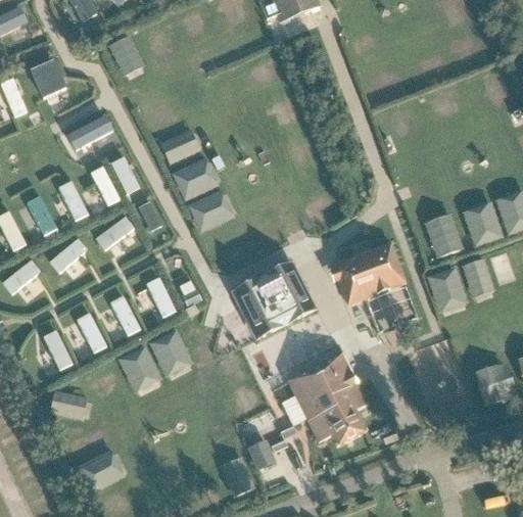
[(98,14),(90,0),(69,0),(83,22),(98,14)]
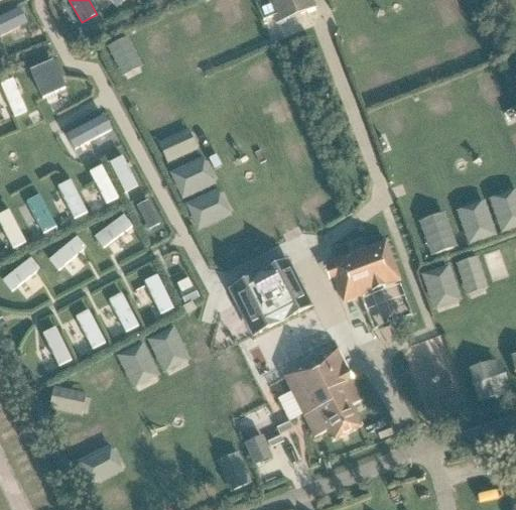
[(314,4),(312,0),(256,0),(263,17),(274,12),(277,20),(314,4)]
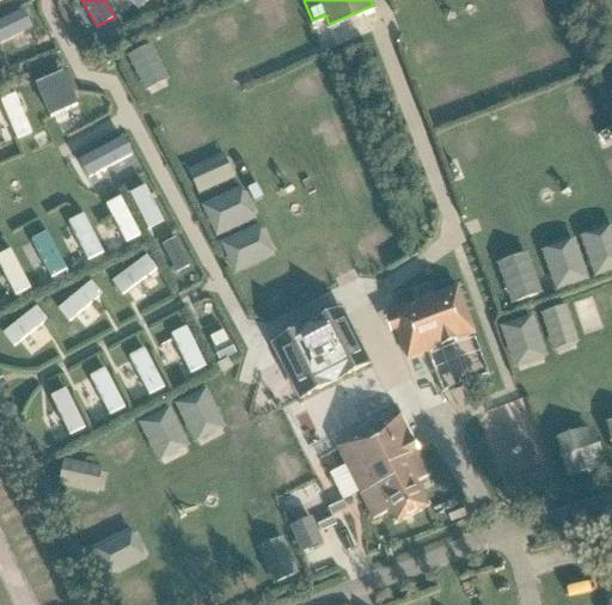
[(0,42),(34,26),(24,7),(0,18),(0,42)]
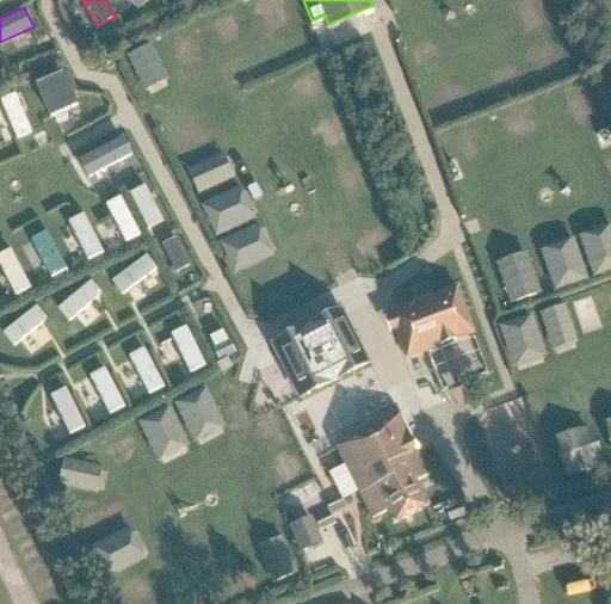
[(93,36),(88,28),(78,34),(82,42),(93,36)]
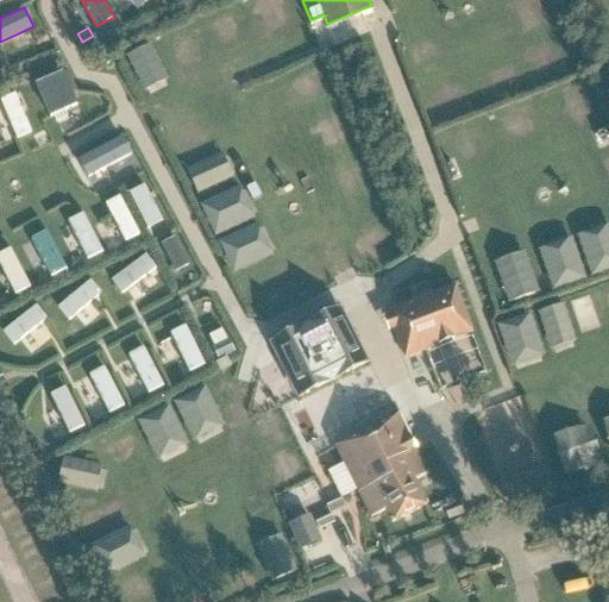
[(79,104),(64,70),(36,83),(50,117),(79,104)]
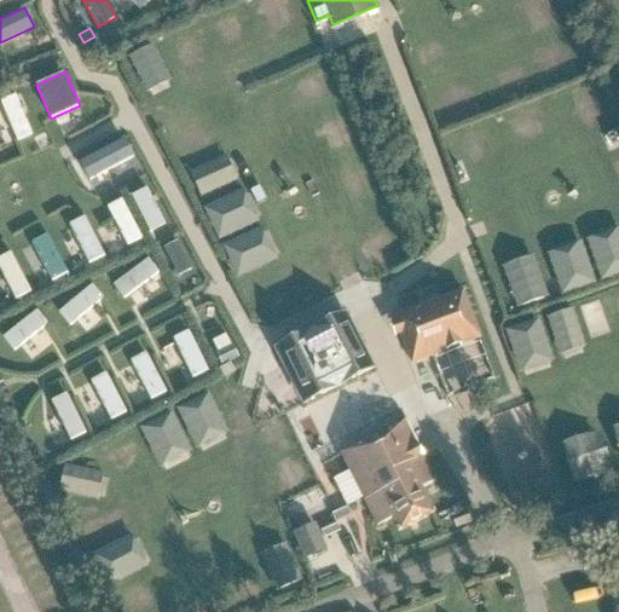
[(33,133),(16,93),(0,99),(17,140),(33,133)]
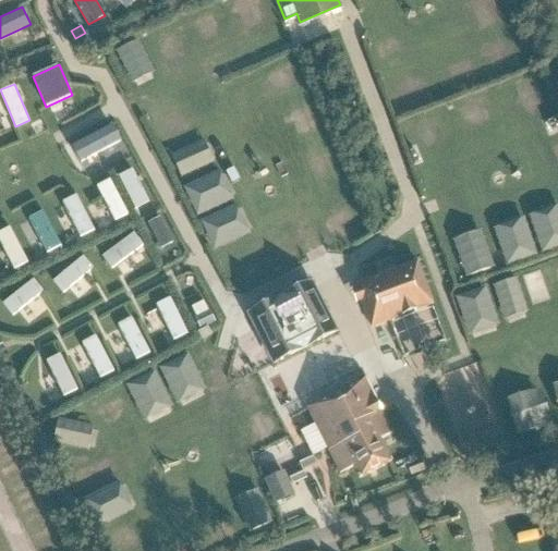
[(557,113),(548,118),(552,126),(557,123),(557,113)]
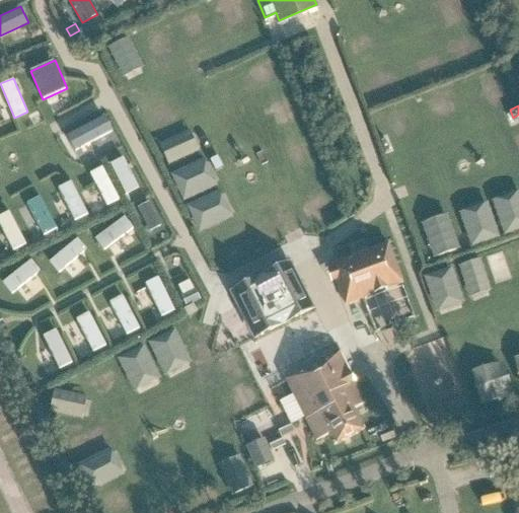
[(95,152),(80,122),(67,128),(82,159),(95,152)]
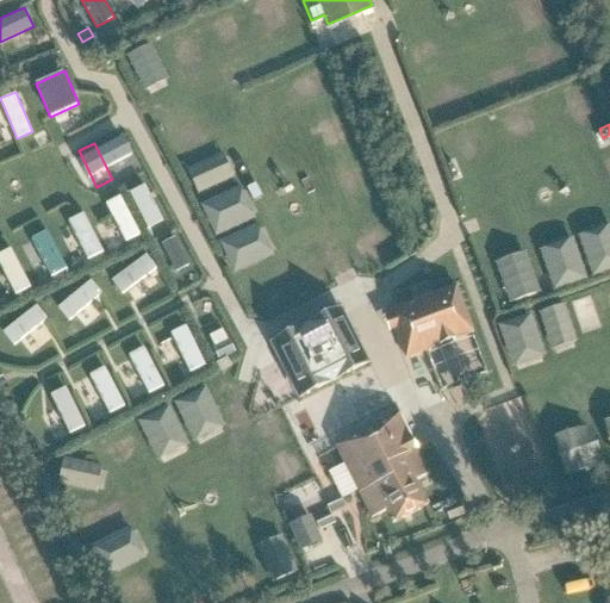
[(223,148),(186,162),(195,188),(232,174),(223,148)]
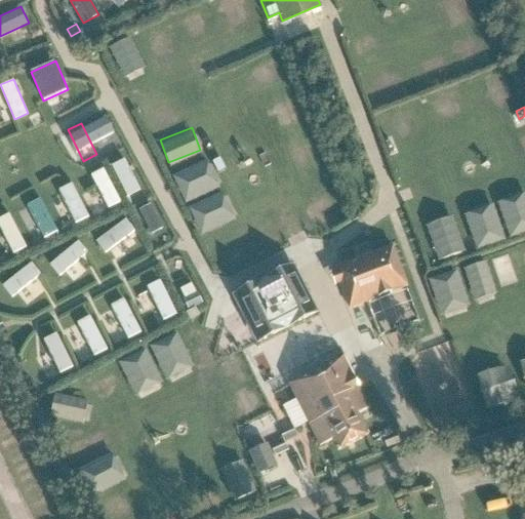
[(110,137),(115,147),(122,144),(118,134),(110,137)]
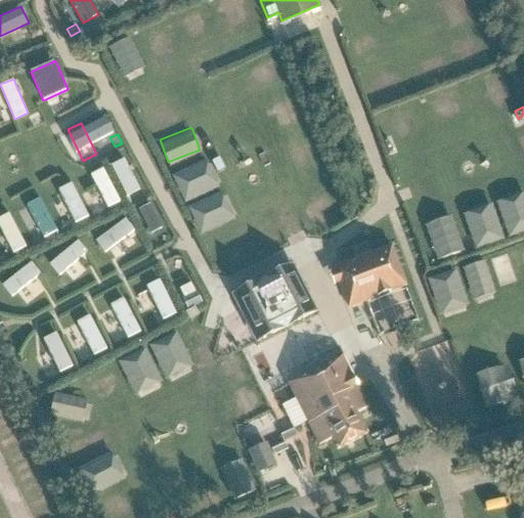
[(389,137),(385,139),(389,149),(393,148),(389,137)]
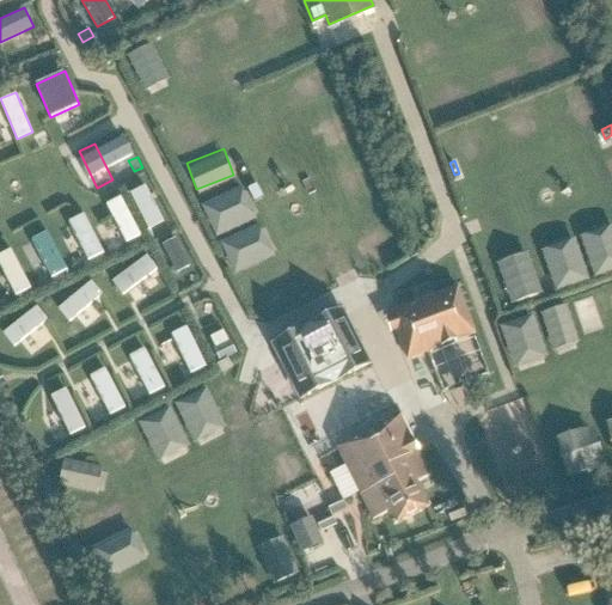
[(150,227),(164,219),(145,182),(129,190),(150,227)]
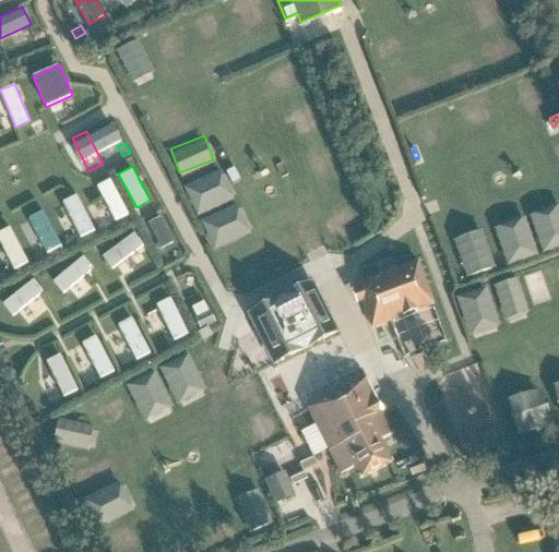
[(195,213),(234,198),(221,167),(182,182),(195,213)]
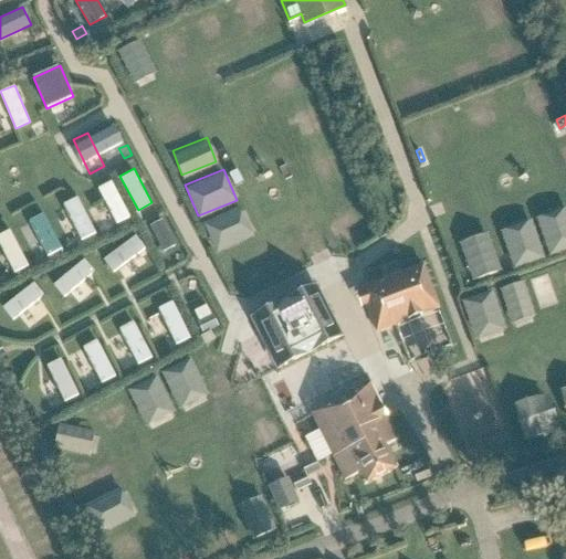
[(116,222),(129,215),(112,180),(98,188),(116,222)]
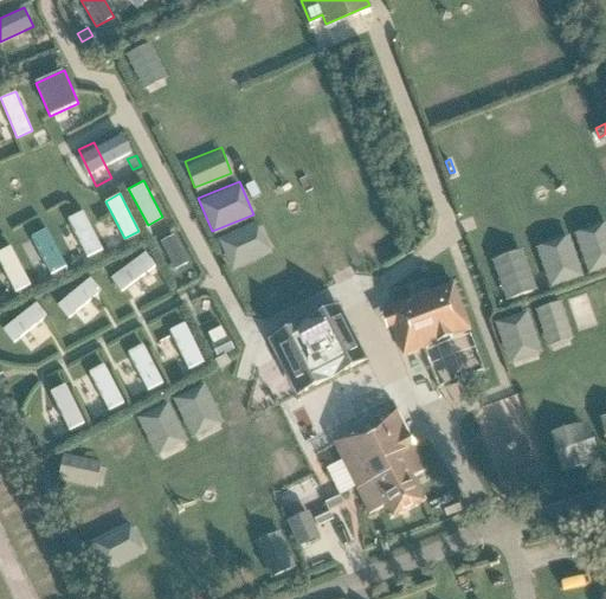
[(88,257),(103,249),(83,211),(68,218),(88,257)]
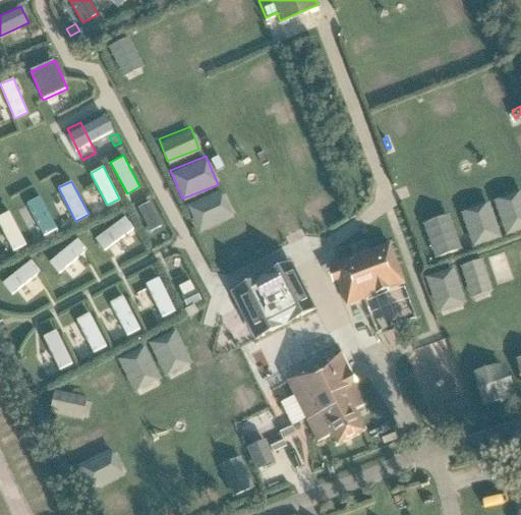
[(186,203),(198,230),(233,216),(221,187),(186,203)]
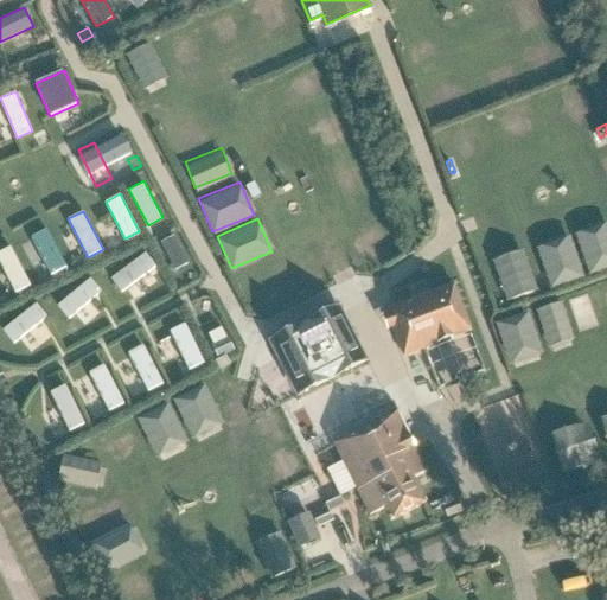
[(588,270),(606,265),(606,218),(574,230),(588,270)]
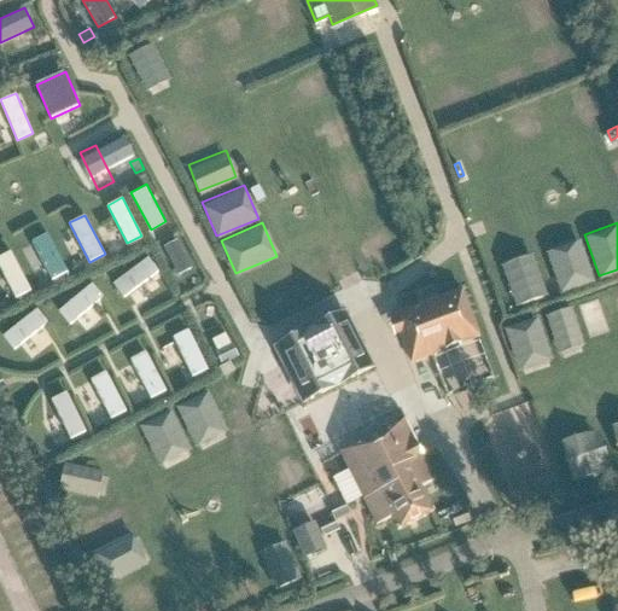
[(68,271),(47,232),(31,240),(52,279),(68,271)]
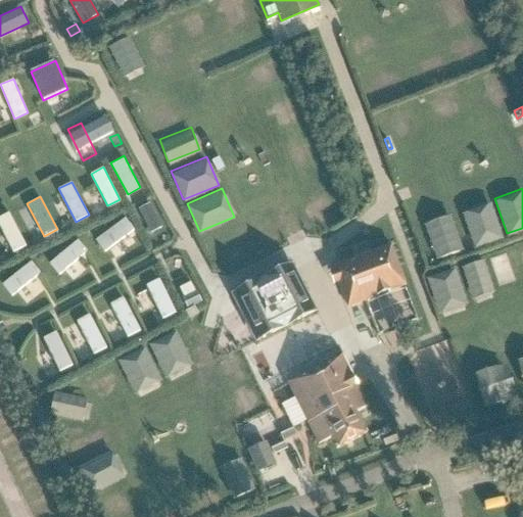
[(463,207),(472,244),(503,237),(493,200),(463,207)]
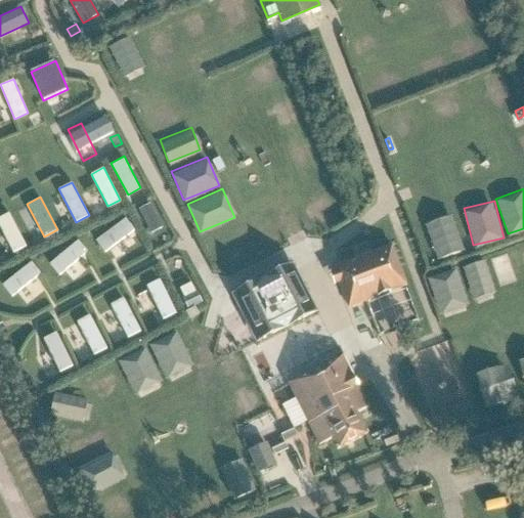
[(163,226),(151,203),(139,209),(151,232),(163,226)]
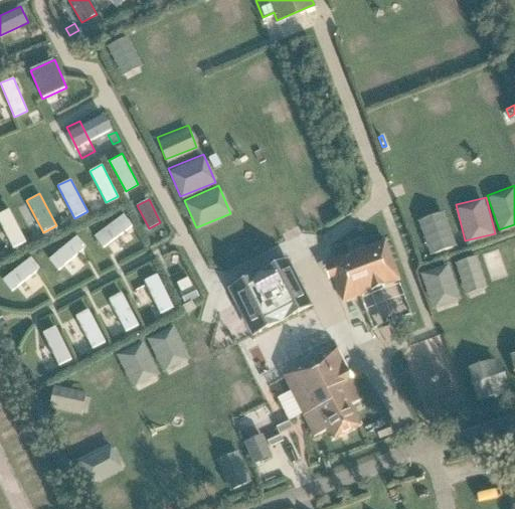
[(26,241),(9,209),(0,213),(0,222),(13,248),(26,241)]
